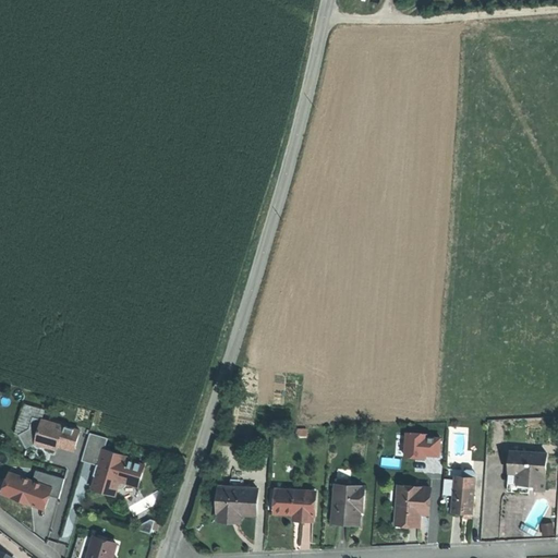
[(81,431),(34,416),(29,428),(20,434),(27,448),(36,444),(57,449),(59,445),(75,449),(81,431)]
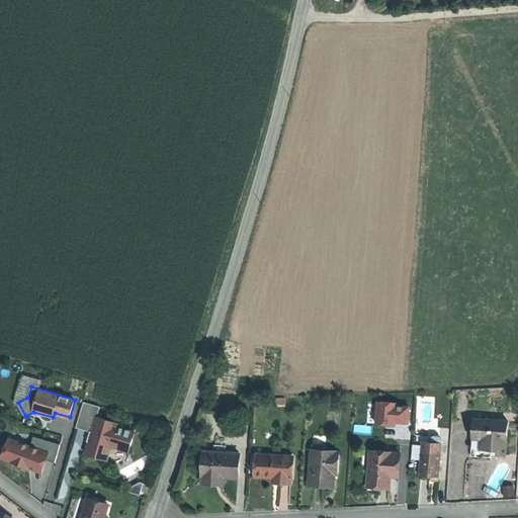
[(410,425),(412,402),(377,399),(374,421),(410,425)]
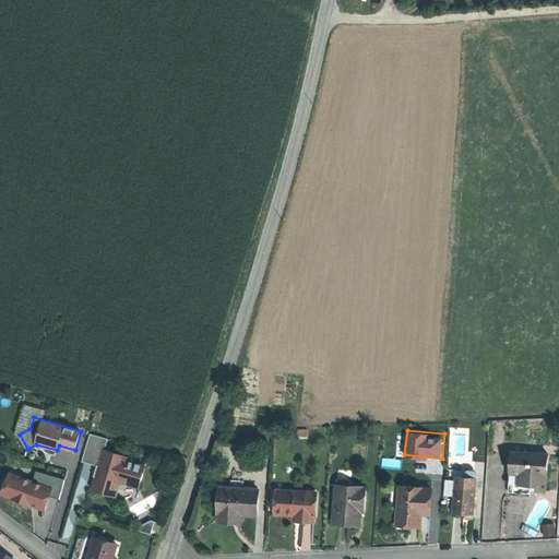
[(105,449),(108,438),(91,432),(83,461),(99,465),(99,468),(97,468),(96,472),(95,475),(97,475),(93,488),(108,492),(110,487),(118,489),(119,488),(122,488),(127,486),(128,483),(140,486),(144,473),(140,472),(143,463),(128,459),(128,455),(105,449)]
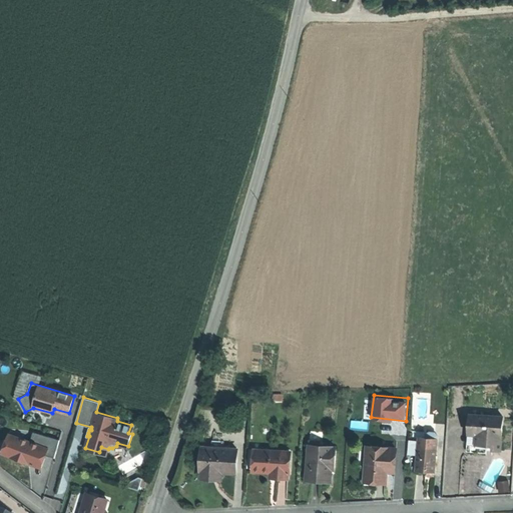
[(502,416),(470,414),(468,450),(477,451),(486,451),(486,449),(500,450),(502,416)]
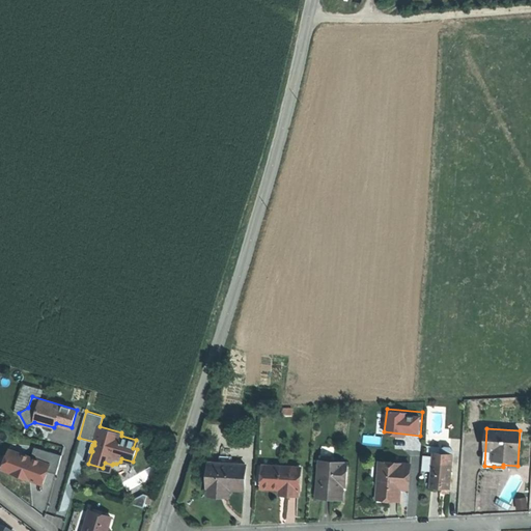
[(435,450),(434,453),(452,454),(452,450),(451,446),(445,445),(443,450),(435,450)]
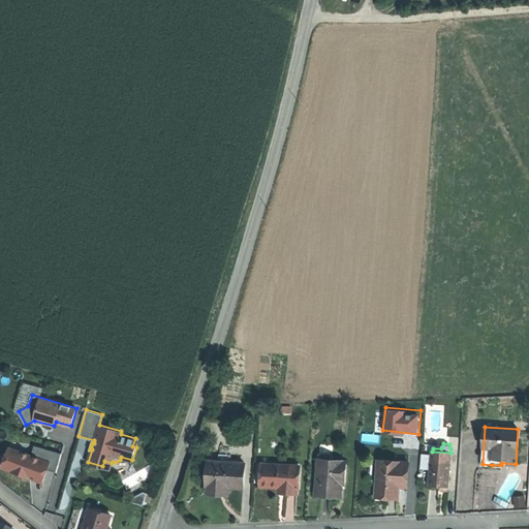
[(32,456),(9,447),(1,468),(42,484),(48,470),(57,473),(62,455),(35,446),(32,456)]
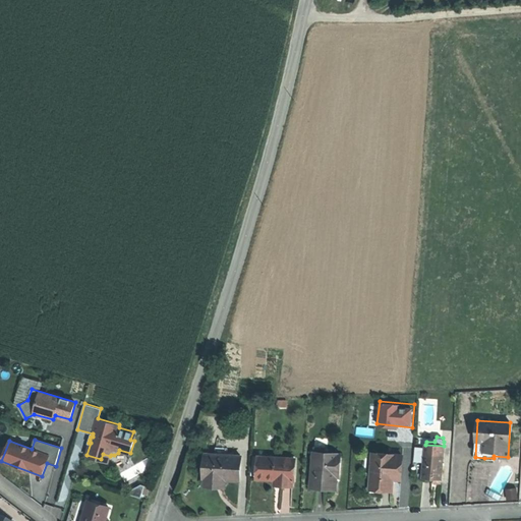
[(425,445),(425,453),(443,455),(444,446),(425,445)]
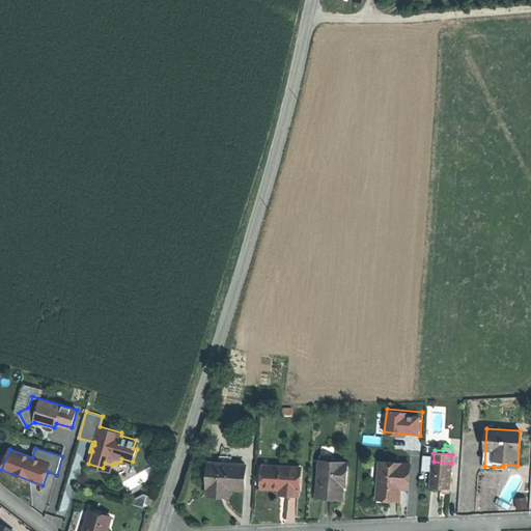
[(330,494),(341,495),(342,482),(345,482),(346,463),(330,462),(330,455),(319,454),(317,493),(330,494)]
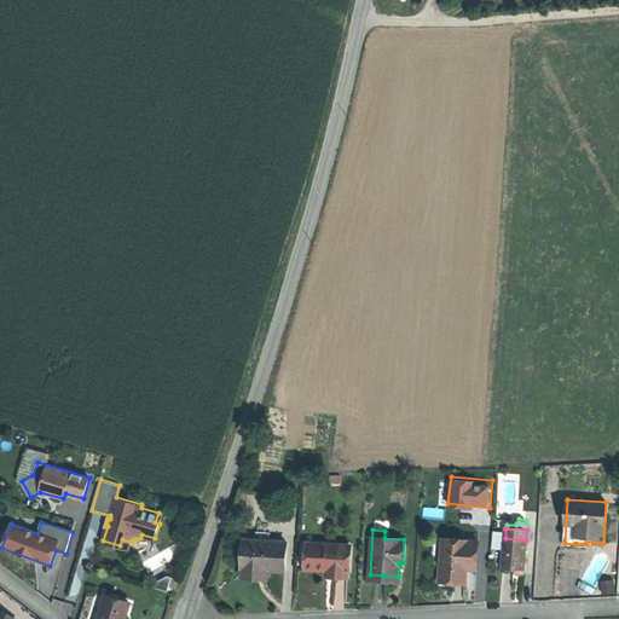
[(270,537),(256,537),(246,536),(244,574),(255,574),(266,576),(267,567),(285,567),(287,538),(270,537)]
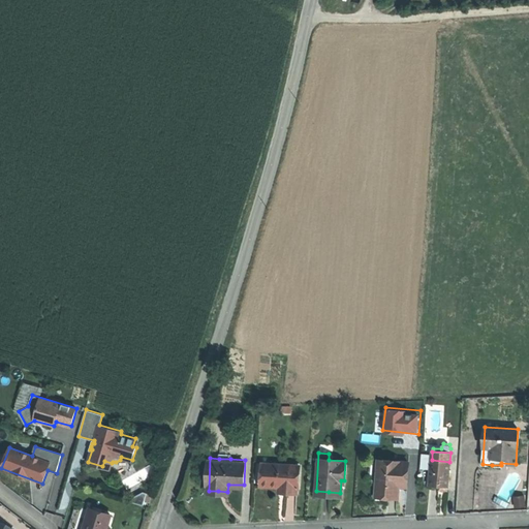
[(299,485),(300,462),(261,460),(260,481),(279,483),(278,488),(286,489),(298,490),(298,485),(299,485)]
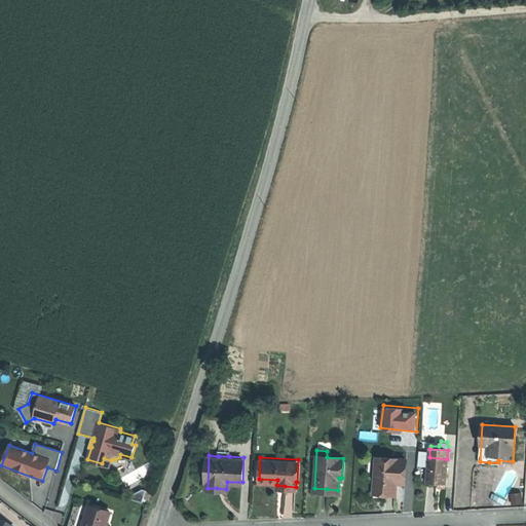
[(397,481),(404,481),(405,458),(375,457),(373,492),(384,492),(396,493),(397,481)]
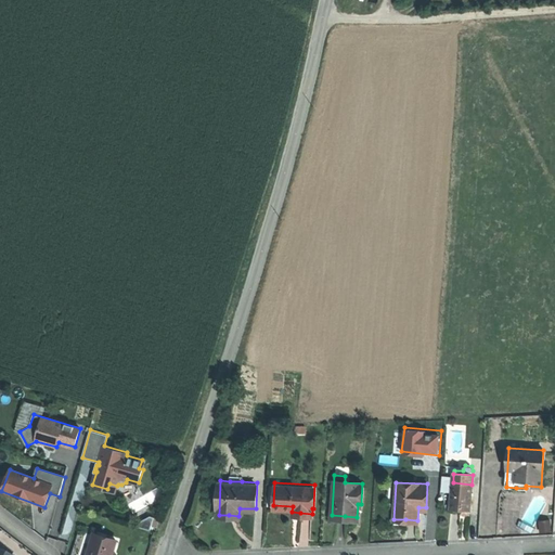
[(451,508),(460,508),(470,510),(472,485),(453,482),(451,508)]
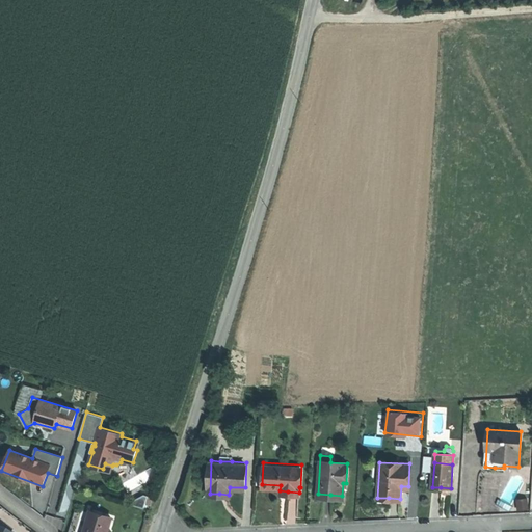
[(134,499),(133,504),(145,507),(149,495),(144,494),(134,499)]
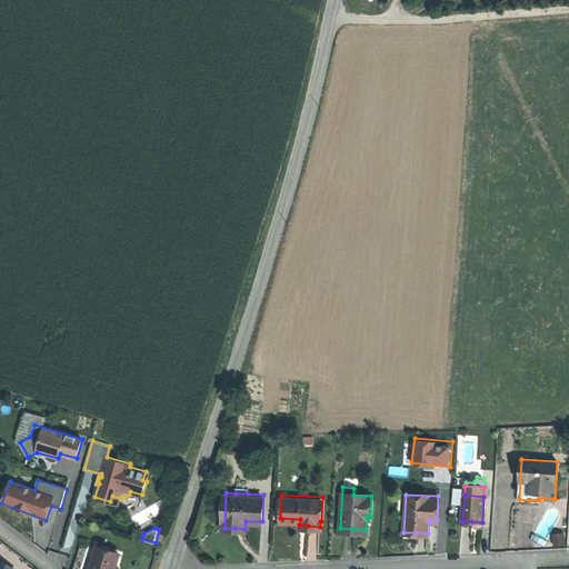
[(113,568),(120,551),(97,545),(89,568),(113,568)]
